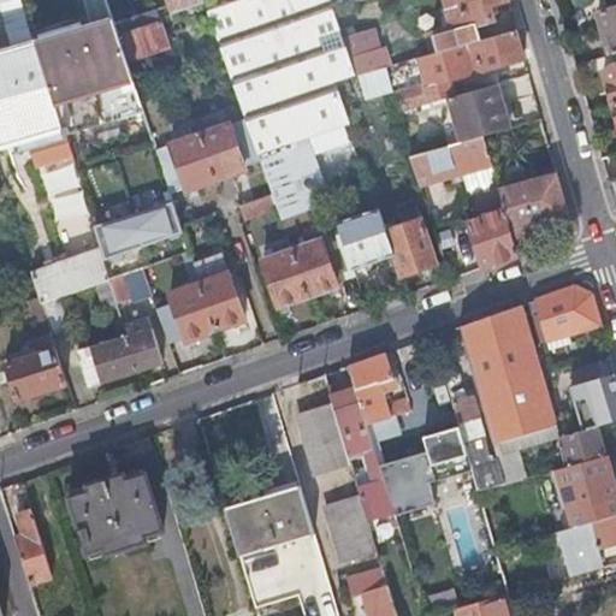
[(167,0),(172,11),(201,0),(167,0)]
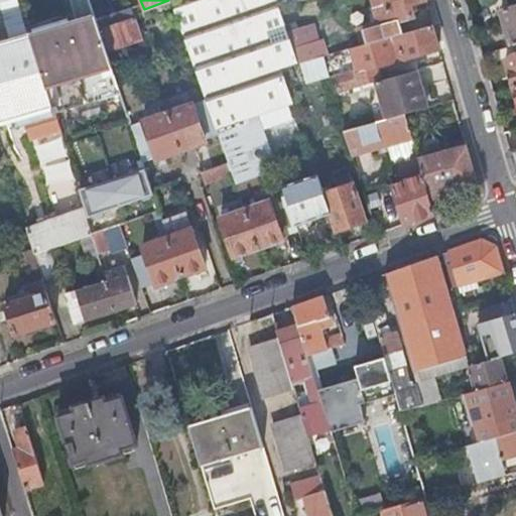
[(169,0),(205,98),(215,127),(252,115),(257,128),(290,116),(286,103),(291,101),(283,79),(280,68),(288,65),(295,62),(285,30),(277,5),(275,0),(169,0)]
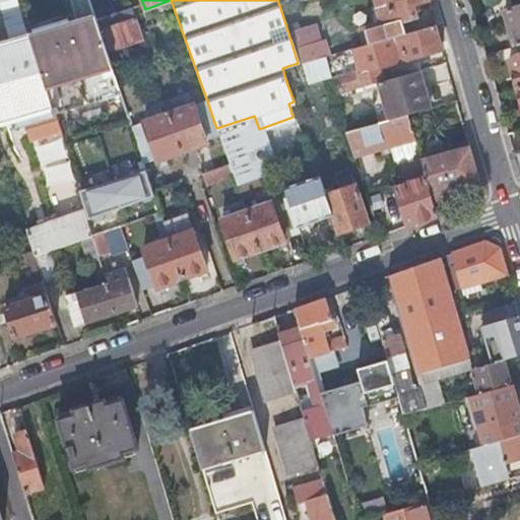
[(373,0),(379,19),(359,25),(361,31),(364,45),(405,33),(402,19),(416,15),(413,4),(427,0),(373,0)]
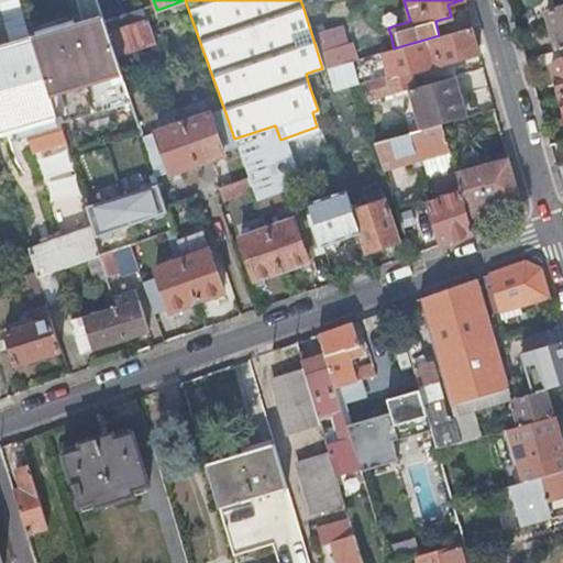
[(547,11),(558,50),(562,47),(562,0),(561,0),(562,6),(547,11)]
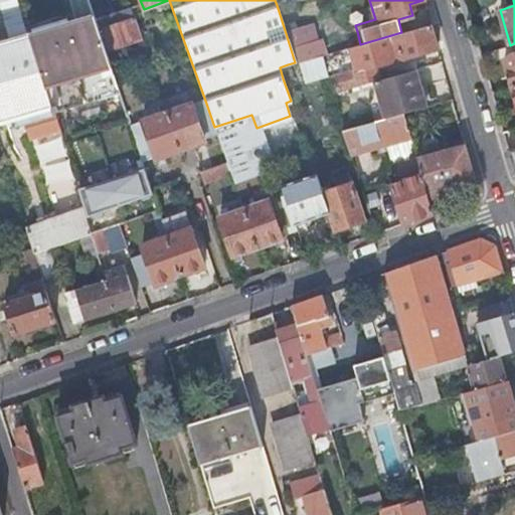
[(135,17),(132,8),(102,19),(105,27),(99,29),(106,50),(136,41),(137,44),(145,42),(136,17),(135,17)]
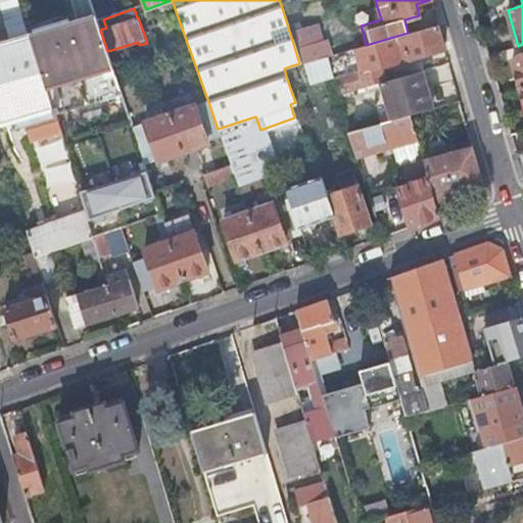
[(57,107),(120,87),(107,51),(100,30),(96,15),(31,35),(55,115),(59,113),(57,107)]
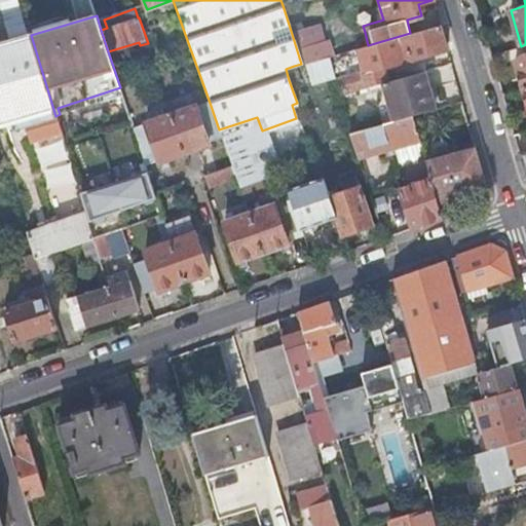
[(316,23),(291,31),(301,64),(305,63),(328,57),(331,55),(327,40),(322,41),(316,23)]
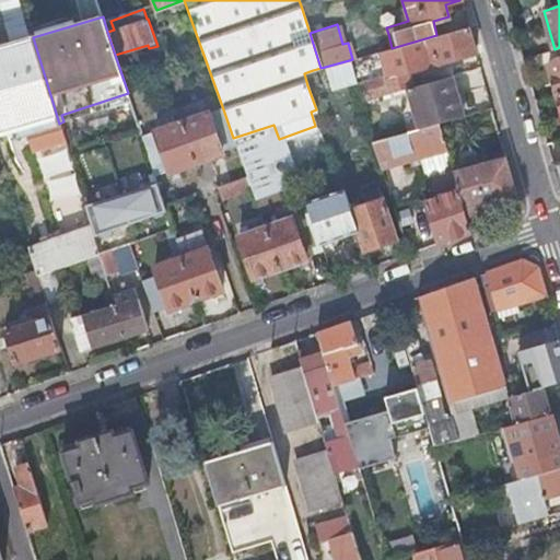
[(392,48),(376,53),(383,74),(356,83),(361,101),(401,89),(413,85),(409,70),(444,60),(476,53),(468,26),(436,35),(392,48)]
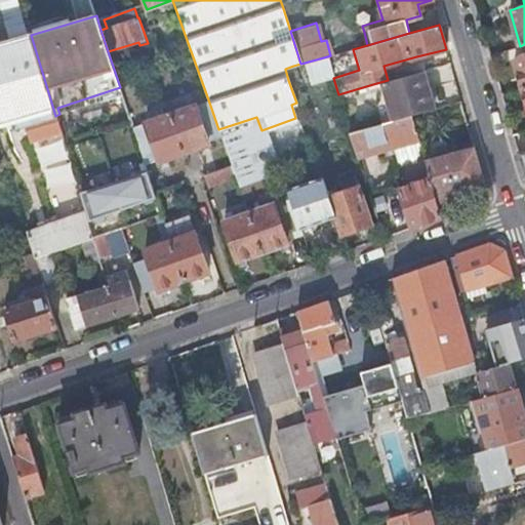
[(0,123),(24,117),(28,134),(58,127),(55,116),(31,35),(0,43),(0,123)]
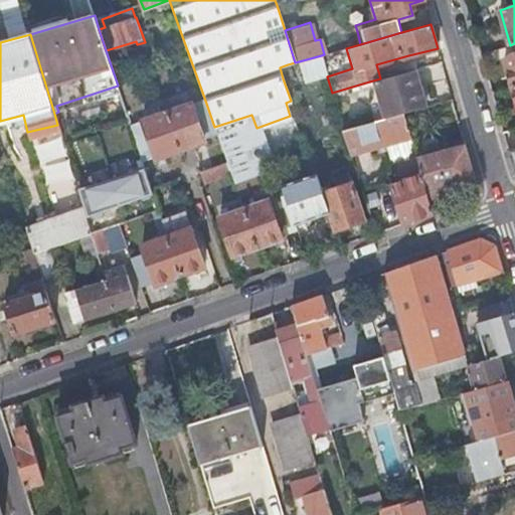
[(514,53),(504,56),(513,86),(514,84),(514,53)]
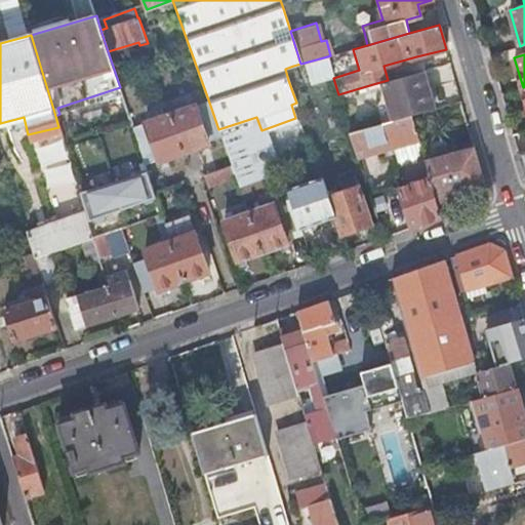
[(139,77),(156,72),(157,72),(152,55),(134,62),(139,77)]
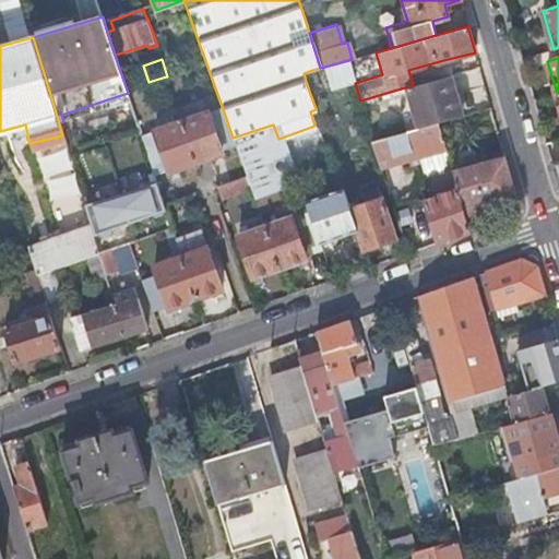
[(355,81),(348,60),(324,67),(331,87),(355,81)]
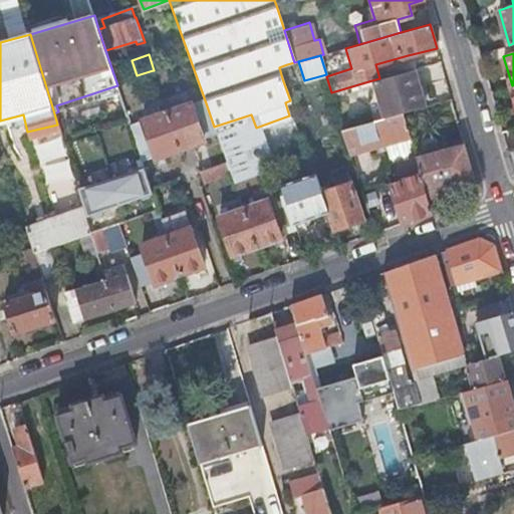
[(375,64),(379,78),(412,69),(408,55),(375,64)]
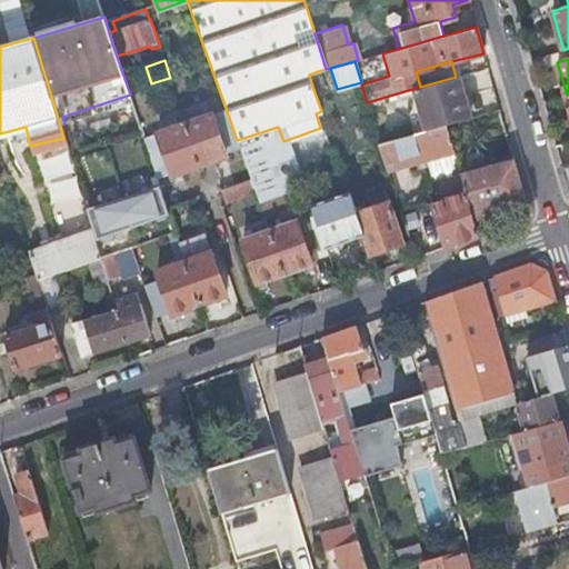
[(321,85),(318,71),(309,75),(312,87),(321,85)]
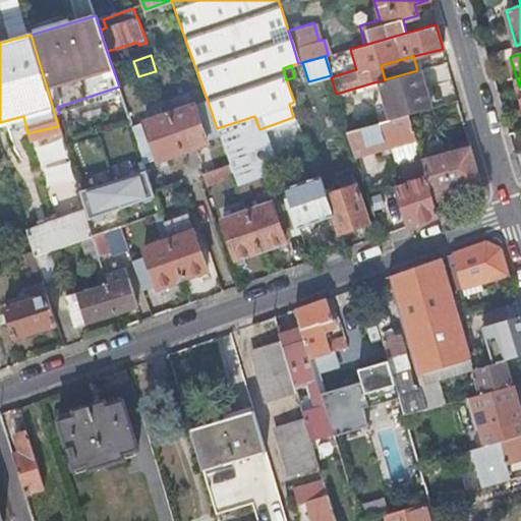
[(385,79),(373,82),(379,100),(385,98),(391,119),(408,114),(431,107),(428,99),(435,97),(431,84),(425,85),(420,69),(417,70),(385,79)]
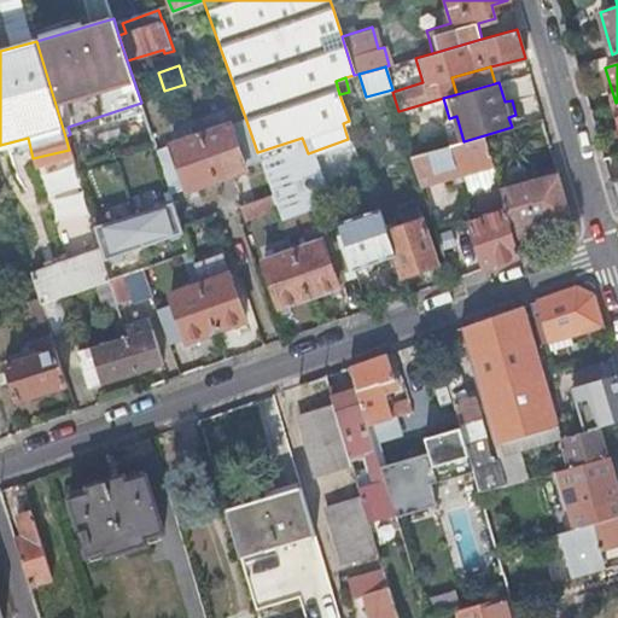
[(244,165),(260,161),(257,152),(245,117),(200,133),(216,180),(245,169),(244,165)]
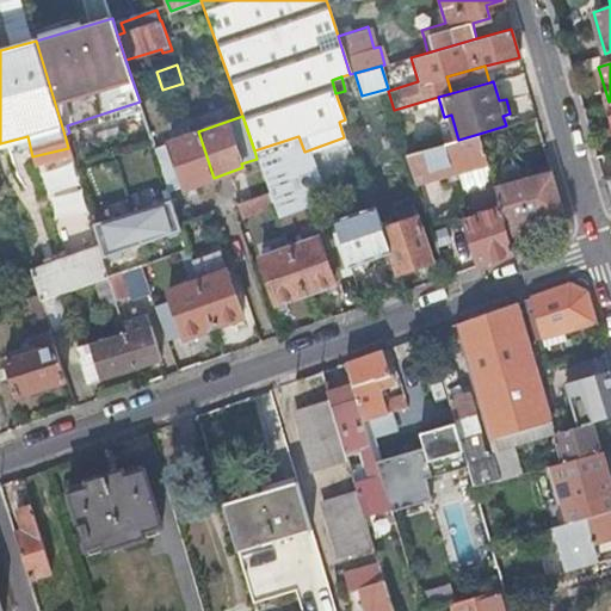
[(184,187),(214,178),(198,131),(154,147),(168,190),(183,185),(184,187)]
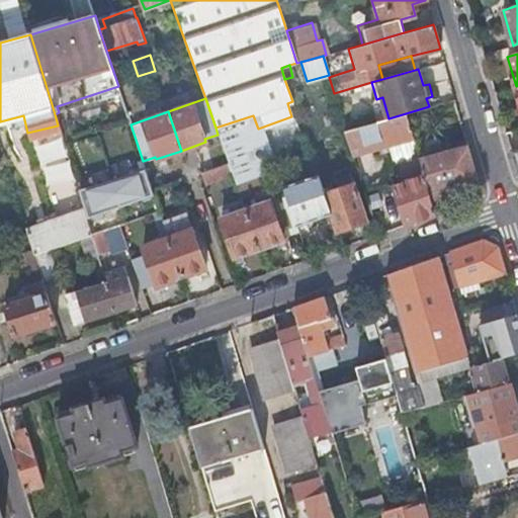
[(352,156),(357,154),(404,141),(406,147),(415,144),(406,113),(389,118),(345,131),(352,156)]
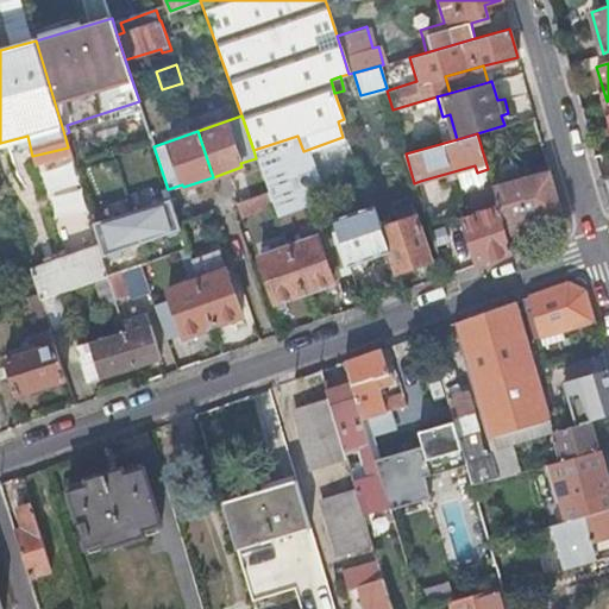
[(268,189),(272,205),(277,217),(292,212),(321,201),(303,151),(297,136),(253,150),(256,158),(268,189)]
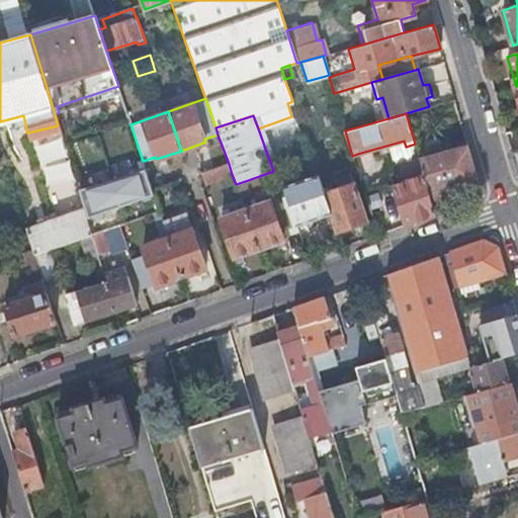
[(478,179),(467,144),(419,158),(431,200),(466,191),(478,179)]
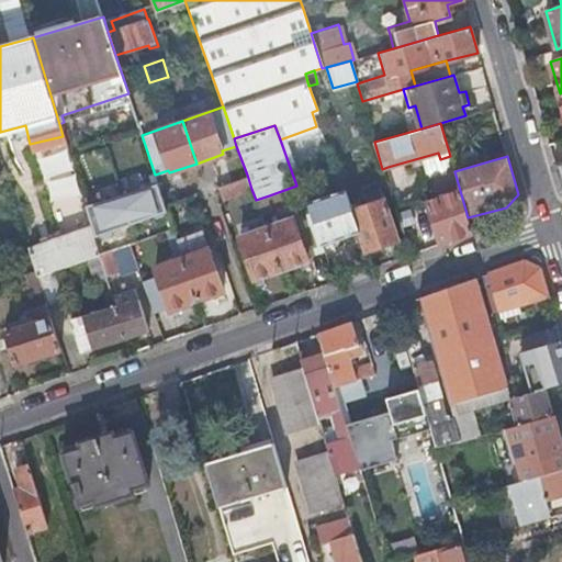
[(382,169),(388,188),(394,186),(388,167),(382,169)]
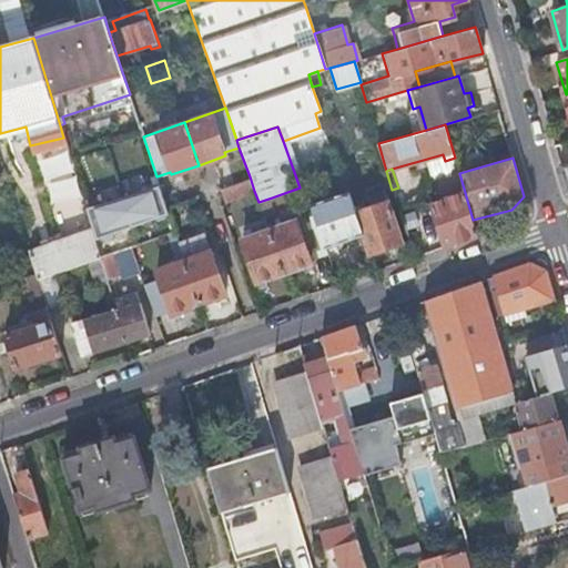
[(427,193),(444,245),(477,234),(473,220),(459,173),(458,171),(432,180),(427,193)]
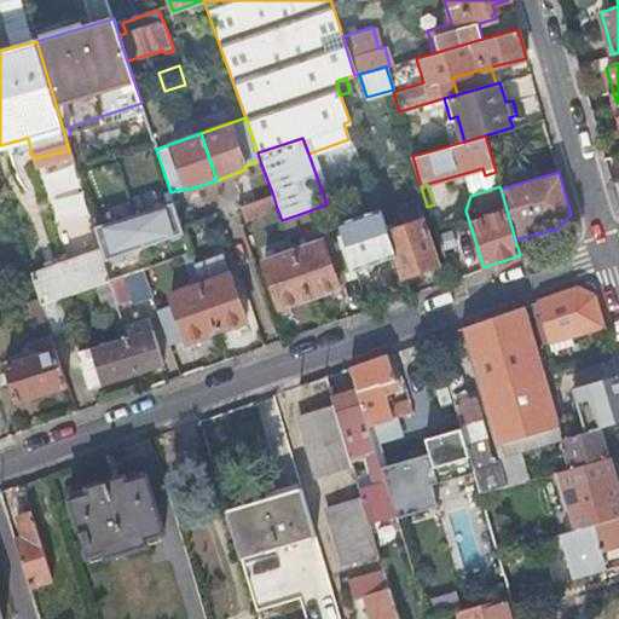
[(242,213),(242,220),(277,208),(272,192),(239,204),(242,213)]
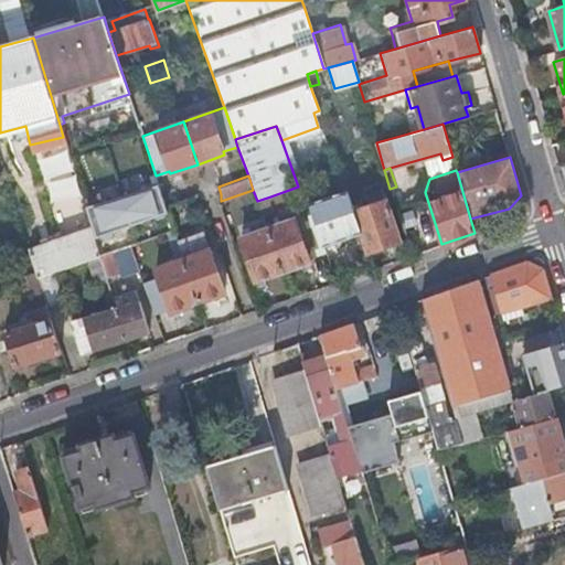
[(94,241),(169,215),(166,205),(158,183),(85,208),(91,230),(94,241)]
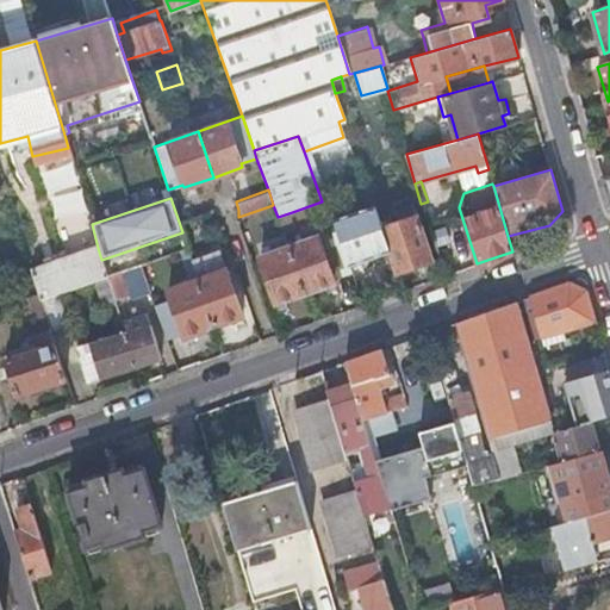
[(334,219),(337,230),(349,265),(390,250),(381,226),(374,205),(354,212),(334,219)]
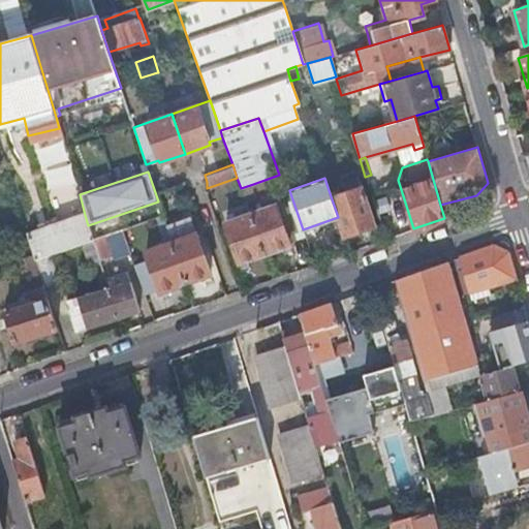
[(287,184),(289,190),(307,184),(305,179),(287,184)]
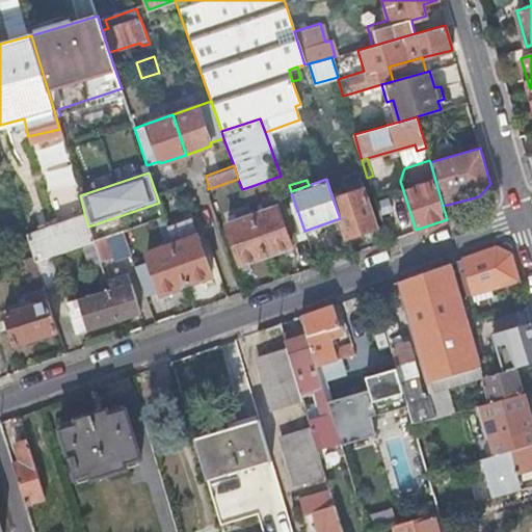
[(340,218),(346,237),(375,228),(361,183),(345,187),(347,193),(333,197),(340,218)]
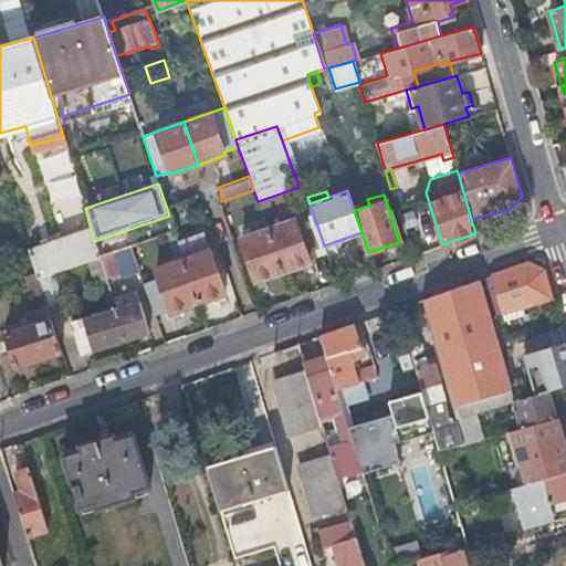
[(271,197),(258,201),(262,216),(275,211),(271,197)]
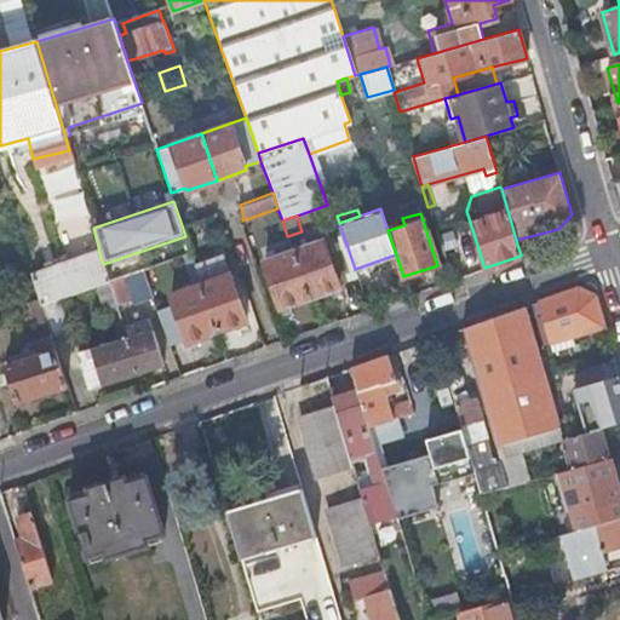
[(293,252),(309,297),(339,286),(338,282),(357,275),(355,269),(343,234),(293,252)]
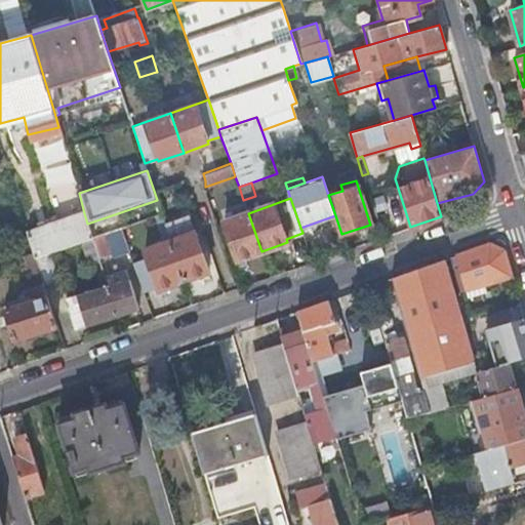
[(56,223),(55,224),(63,248),(81,241),(91,238),(87,224),(84,213),(56,223)]
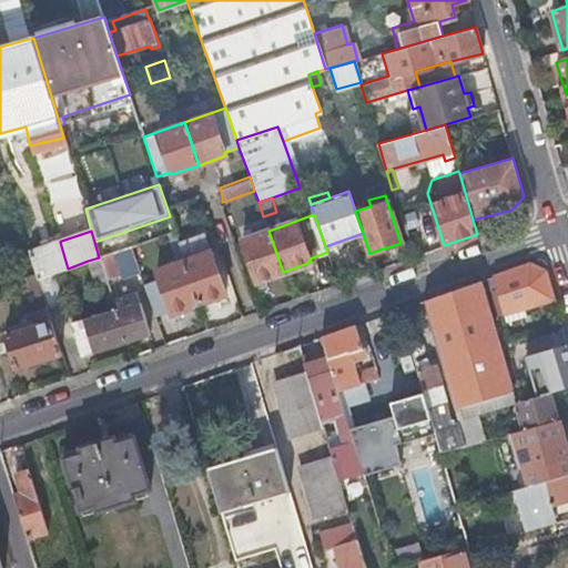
[(257,281),(283,272),(269,231),(242,240),(257,281)]
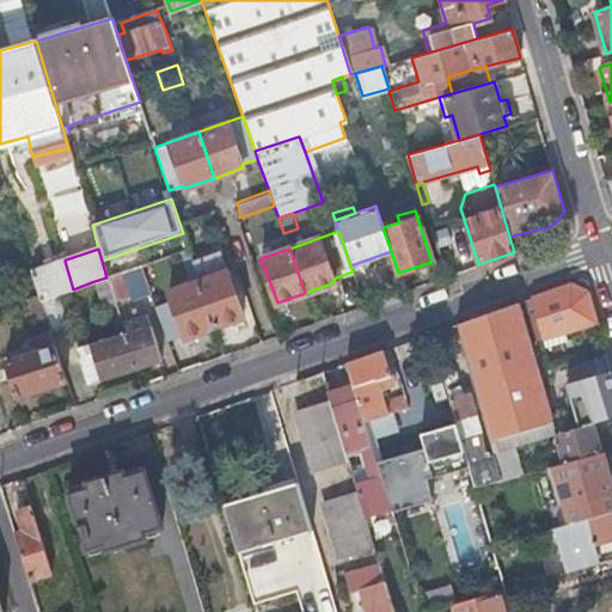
[(41,257),(43,267),(65,261),(61,250),(41,257)]
